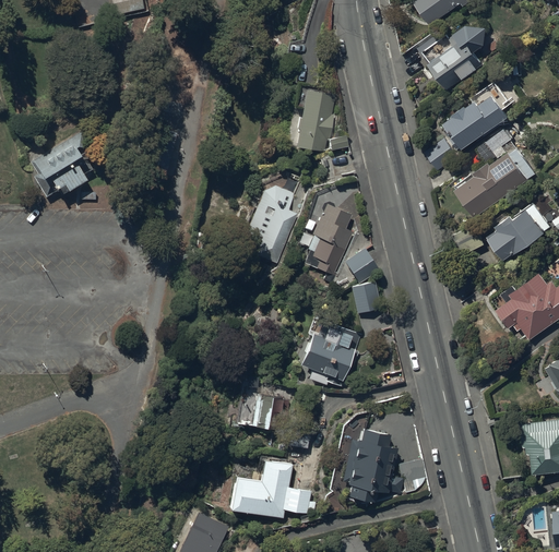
[(140,0),(110,0),(114,11),(141,4),(140,0)]
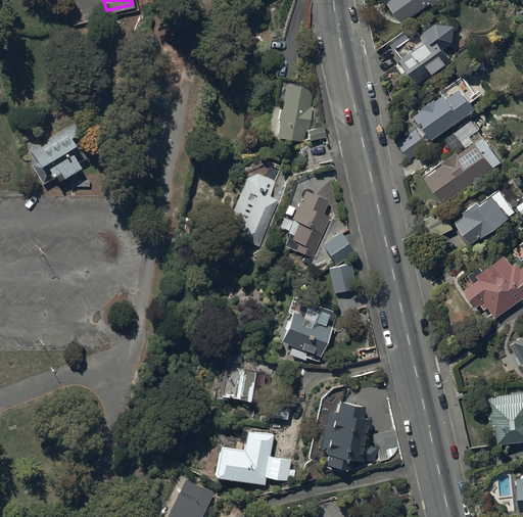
[(385,0),(385,1),(402,26),(431,6),(433,9),(445,0),(448,0),(450,2),(454,0),(385,0)]
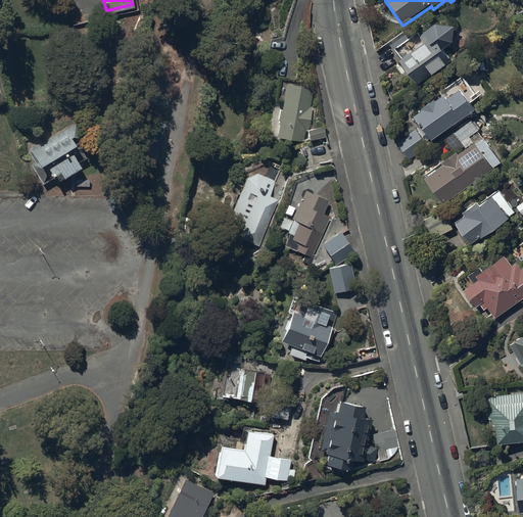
[(402,59),(420,83),(453,59),(444,48),(455,41),(457,24),(437,21),(426,30),(430,35),(425,39),(423,36),(412,45),(416,50),(402,59)]
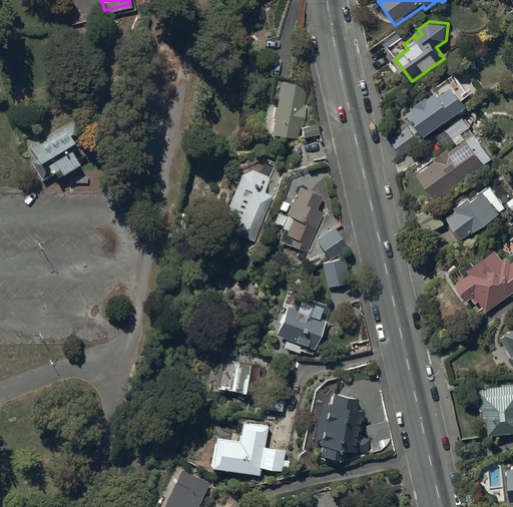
[(418,102),(408,108),(426,134),(443,121),(446,125),(468,110),(465,106),(478,97),(472,88),(467,92),(455,75),(431,92),(430,90),(416,100),(418,102)]
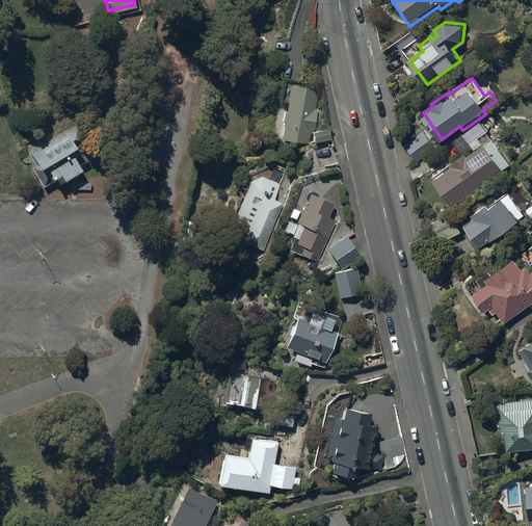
[(281,99),(289,102),(281,137),(310,148),(312,137),(314,138),(318,112),(316,111),(319,93),(292,82),(292,84),(285,81),(281,99)]
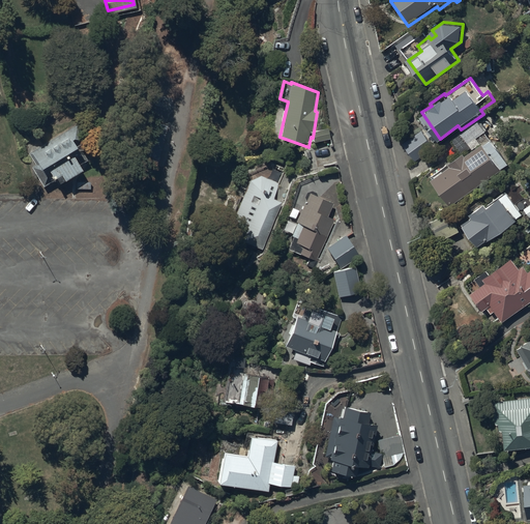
[(452,166),(431,180),(450,208),(510,167),(491,139),(484,143),(483,142),(480,144),(477,140),(487,134),(478,122),(461,135),(472,150),(466,155),(464,152),(449,163),(452,166)]
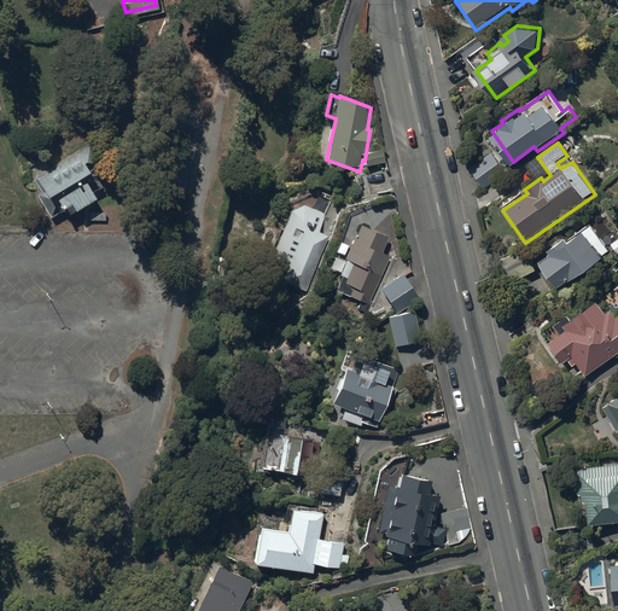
[(87,147),(34,180),(44,198),(39,201),(51,221),(66,211),(70,216),(98,199),(95,196),(110,186),(87,147)]
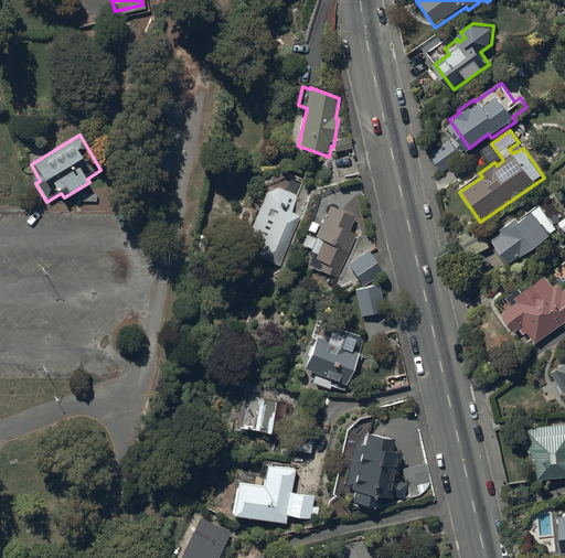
[(256,244),(249,255),(280,271),(307,220),(294,213),(300,201),(278,189),(266,193),(243,236),(256,244)]
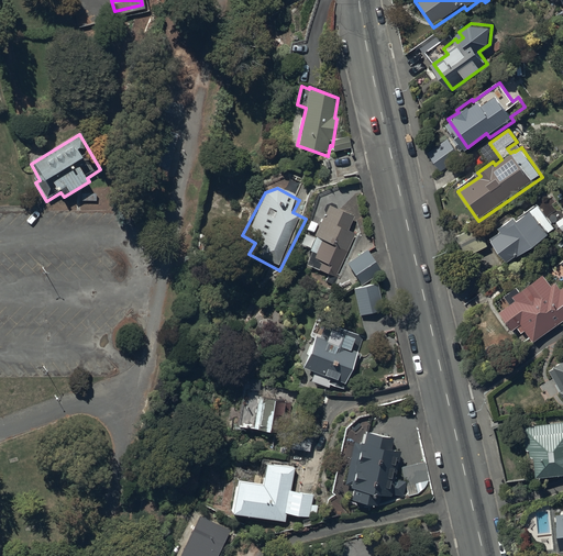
[(494,236),(509,258),(517,254),(518,256),(556,230),(539,206),(534,209),(533,207),(519,217),(516,212),(500,223),(505,229),(494,236)]
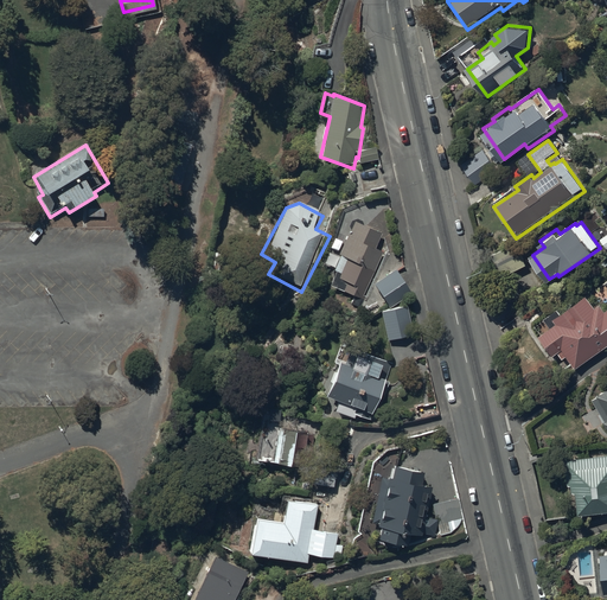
[(371,283),(383,255),(375,251),(382,236),(355,223),(339,256),(347,260),(342,274),(337,272),(330,288),(355,300),(352,306),(362,311),(374,285),(371,283)]
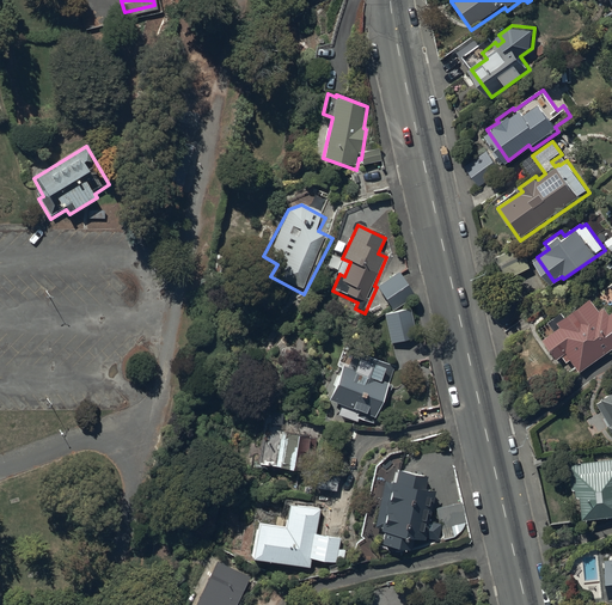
[(383,297),(392,344),(420,340),(409,287),(399,273),(378,288),(383,297)]
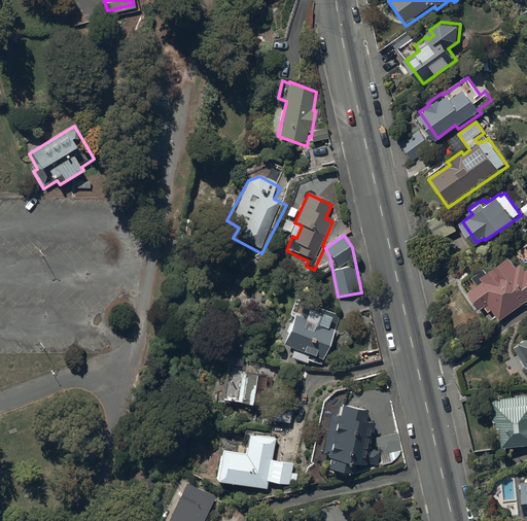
[(465,286),(482,309),(485,307),(489,314),(493,311),(500,322),(526,304),(526,269),(526,270),(522,265),(518,268),(510,256),(488,271),(486,269),(472,277),(475,280),(465,286)]
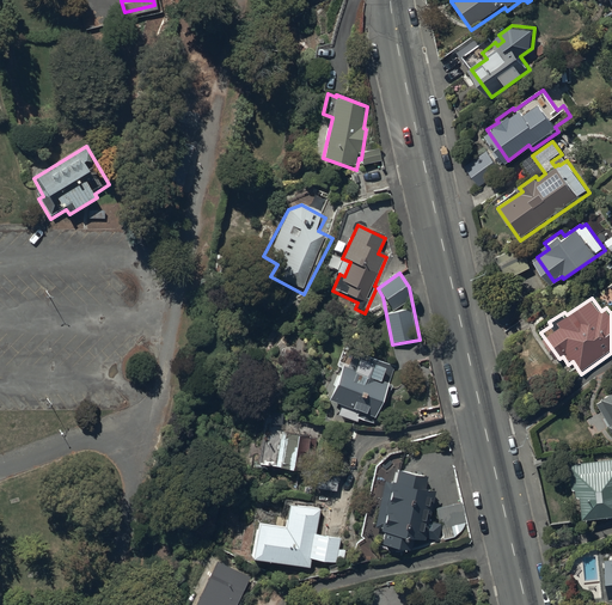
[(346,349),(325,397),(342,403),(337,415),(371,429),(383,401),(387,403),(393,389),(389,387),(396,371),(346,349)]
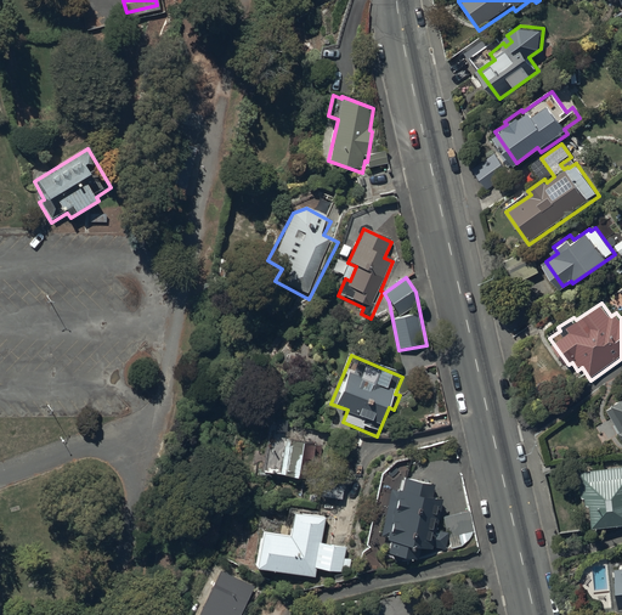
[(608,411),(621,436),(621,400),(612,406),(612,408),(608,411)]
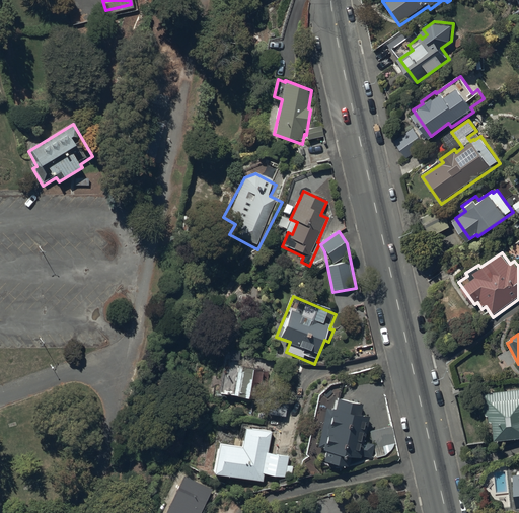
[(237,364),(232,364),(230,379),(235,379),(234,394),(260,396),(263,368),(237,365),(237,364)]
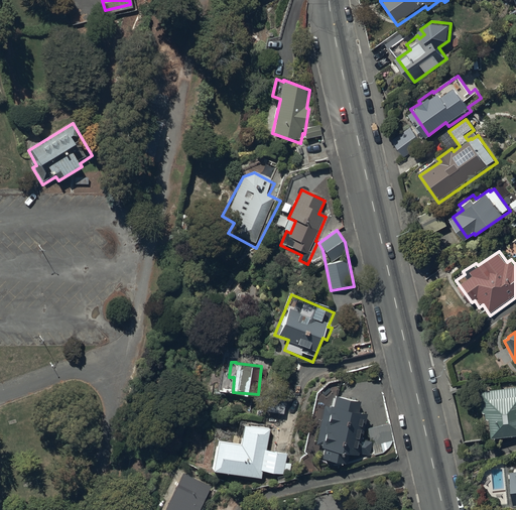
[(515,387),(481,391),(483,414),(486,414),(486,420),(491,420),(492,437),(515,435),(515,387)]
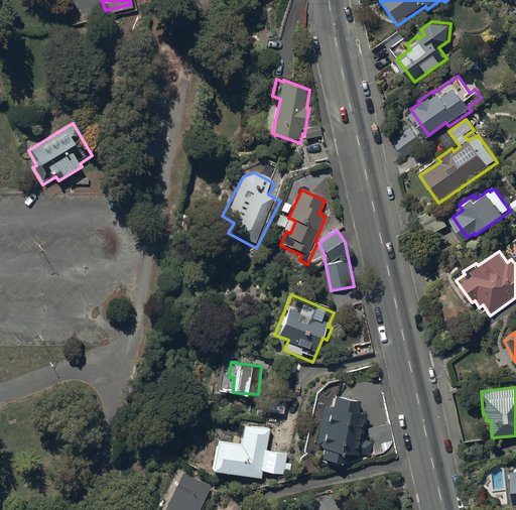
[(316,451),(314,460),(349,468),(352,456),(369,460),(371,449),(372,449),(375,459),(392,445),(389,427),(368,430),(370,443),(361,441),(368,411),(360,409),(363,396),(335,390),(332,402),(329,402),(328,405),(323,403),(311,450),(316,451)]
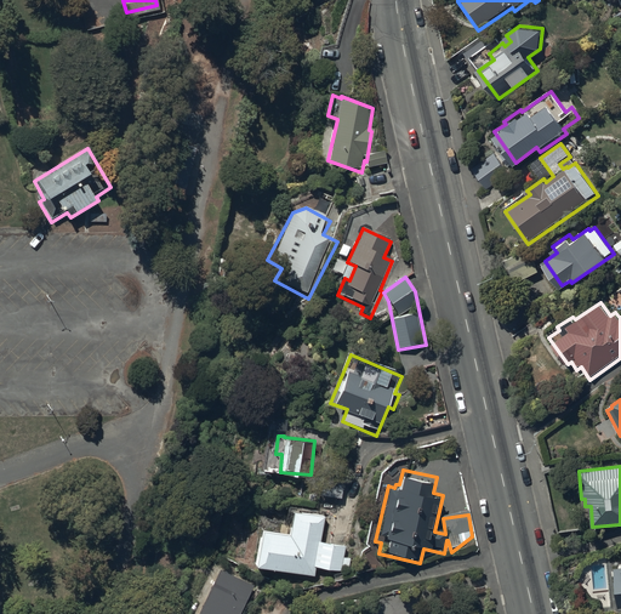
[(251,570),(314,587),(318,575),(341,581),(341,579),(347,580),(349,570),(342,568),(346,555),(320,549),(326,526),(294,517),(289,539),(262,532),(251,570)]
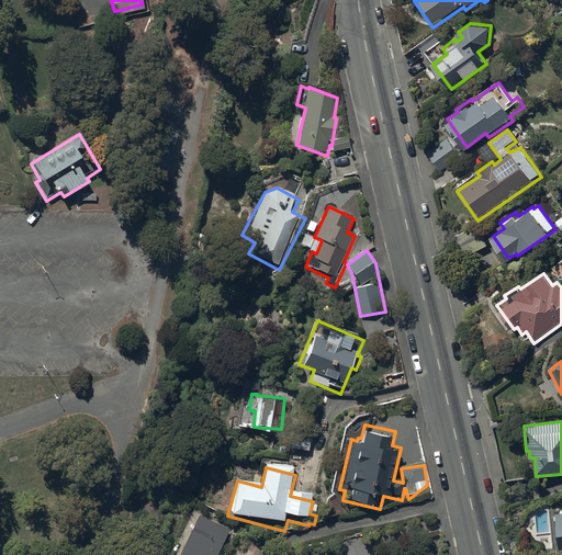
[(181,548),(178,554),(232,554),(238,543),(228,536),(231,532),(200,516),(184,543),(182,542),(179,547),(181,548)]
